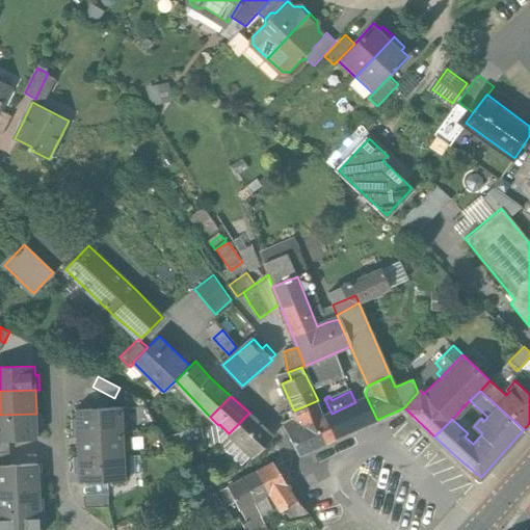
[(332,414),(325,417),(336,439),(377,420),(367,398),(355,402),(332,414)]
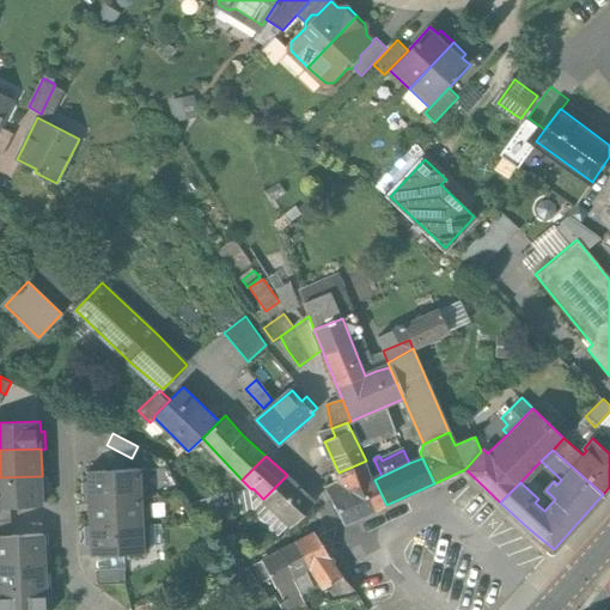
[(366,461),(339,473),(342,480),(347,492),(363,487),(374,511),(386,505),(374,480),(366,461)]
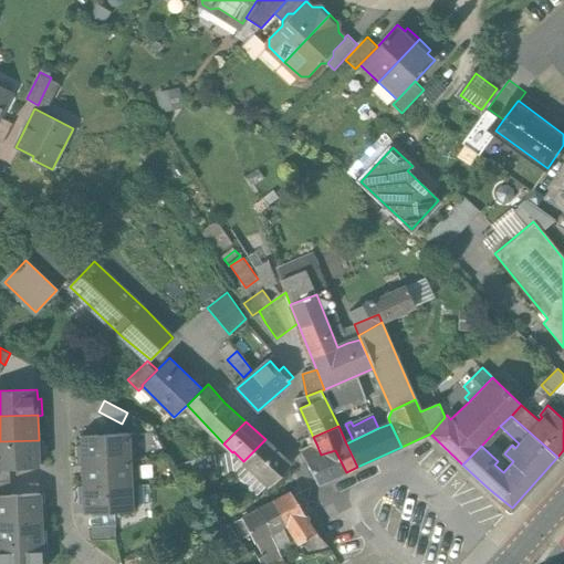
[(135,432),(81,436),(82,446),(77,446),(77,462),(83,462),(83,461),(136,459),(135,432)]
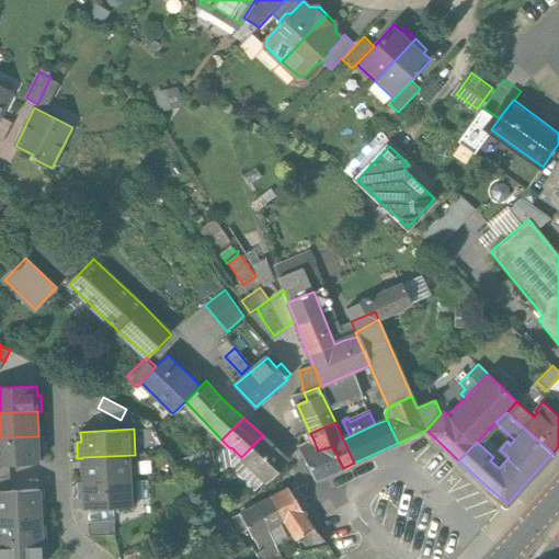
[(0,437),(0,464),(11,464),(40,461),(40,452),(44,452),(43,435),(38,435),(38,436),(0,437)]
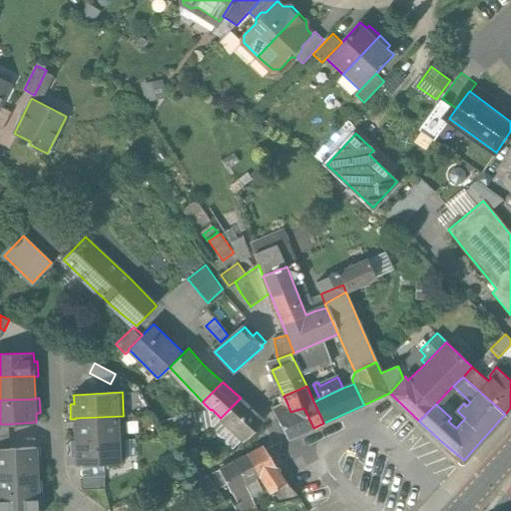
[(264,419),(240,398),(220,418),(244,441),(264,419)]
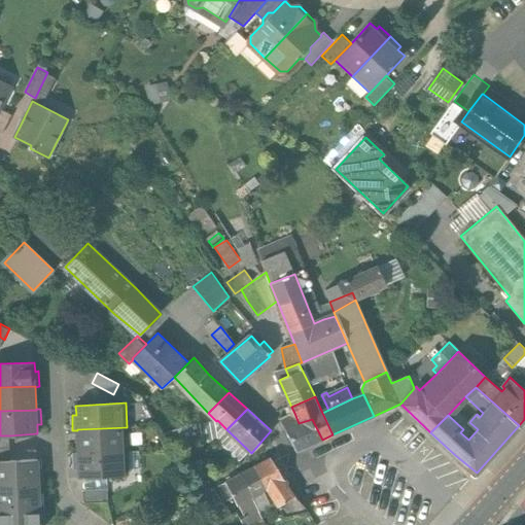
[(299,423),(294,413),(282,420),(298,451),(322,440),(312,419),(299,423)]
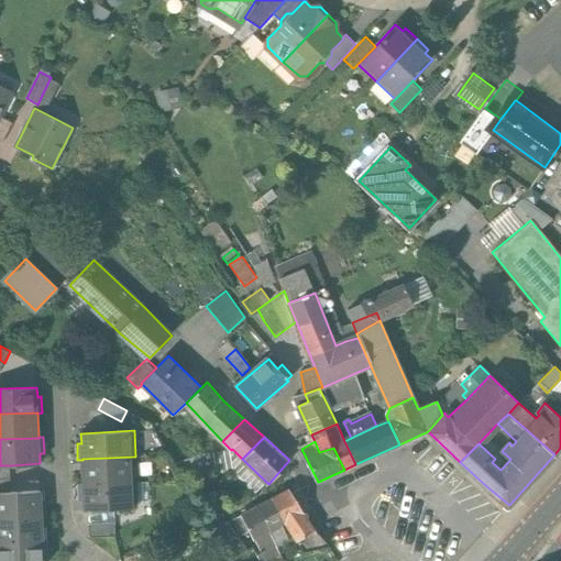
[(207,453),(186,460),(178,464),(185,475),(216,465),(216,452),(207,453)]
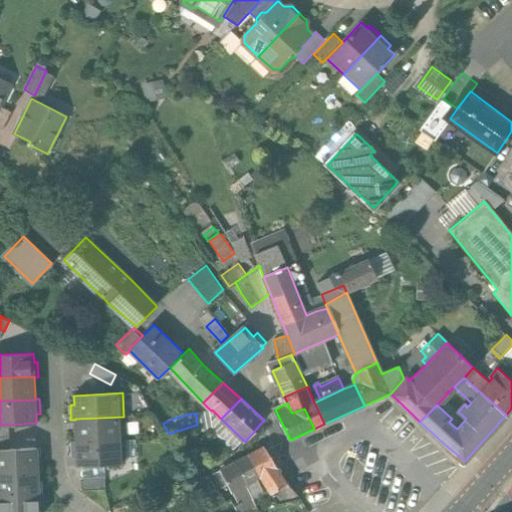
[(123,417),(75,419),(75,420),(76,441),(76,442),(124,439),(123,417)]
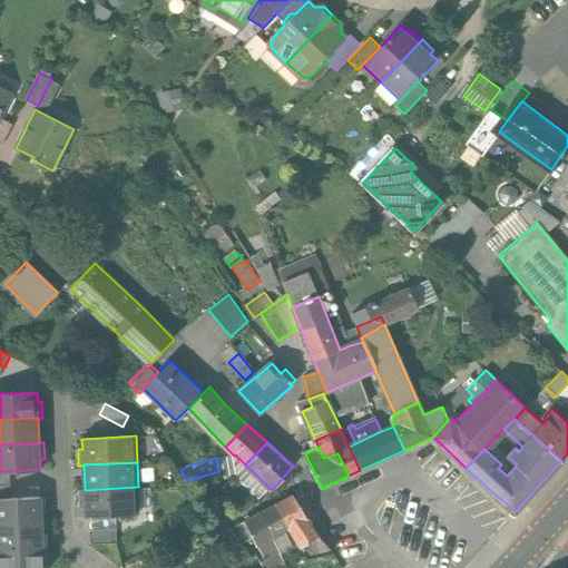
[(0,471),(0,485),(11,485),(11,471),(0,471)]
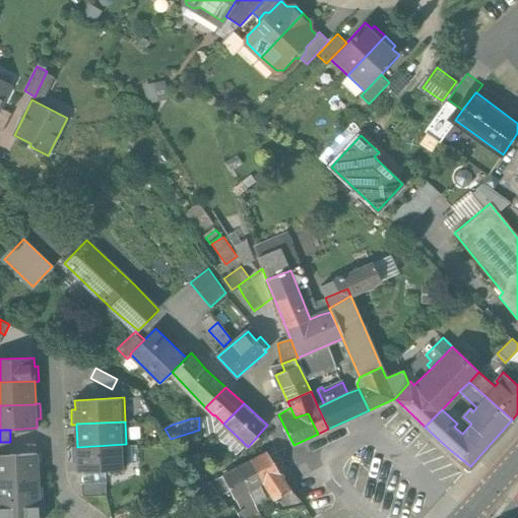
[(10,442),(0,442),(0,454),(11,453),(10,442)]
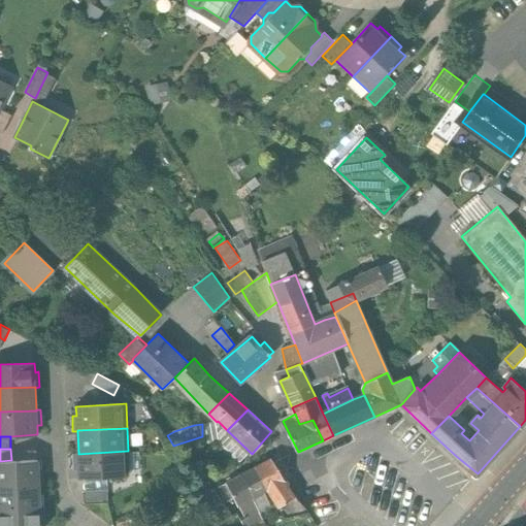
[(128,451),(78,454),(78,453),(73,453),(74,468),(78,468),(79,478),(129,475),(128,451)]
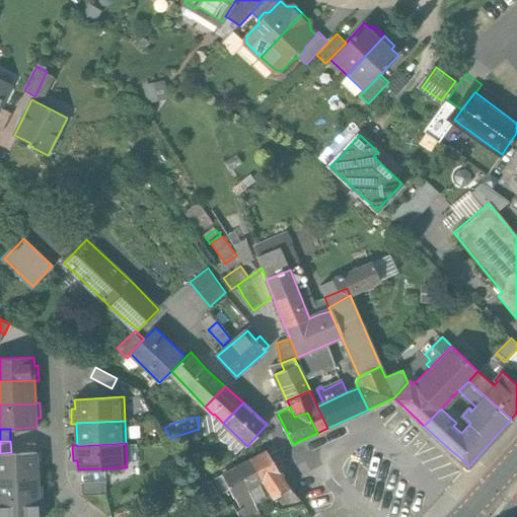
[(11,452),(0,453),(0,476),(39,475),(44,475),(43,460),(39,460),(38,452),(11,452)]
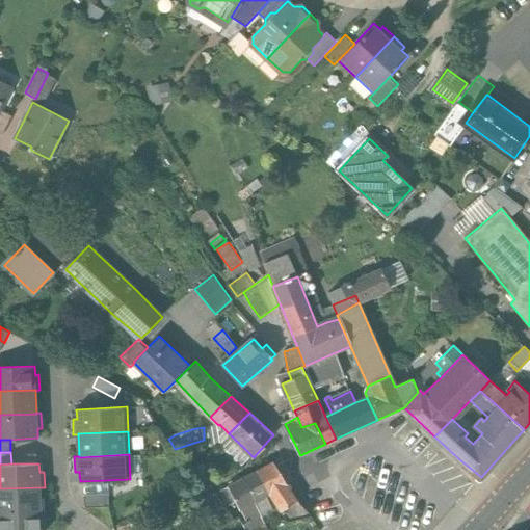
[(299,501),(273,464),(259,472),(270,494),(281,511),(282,511),(299,501)]
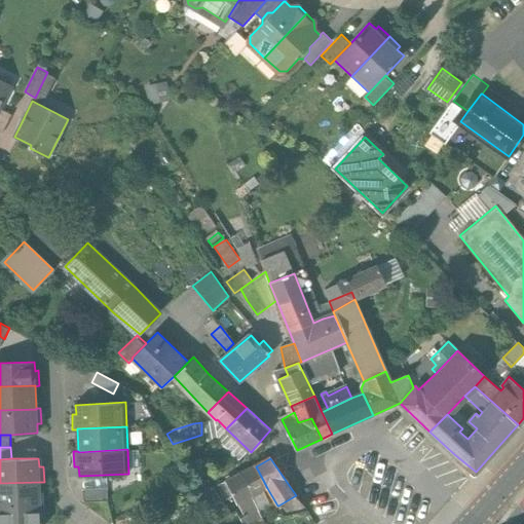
[(267,488),(256,466),(241,474),(252,496),(262,491),(267,488)]
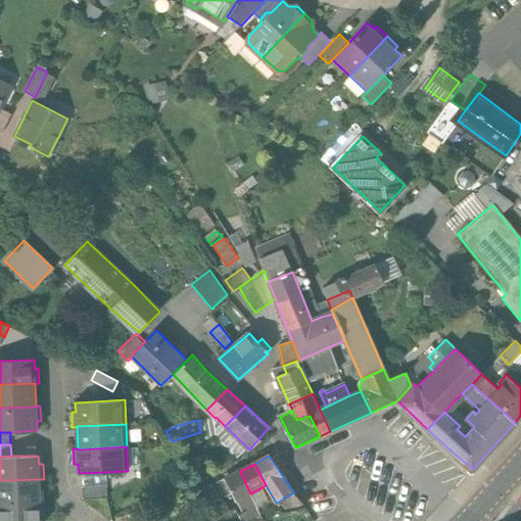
[(240,471),(225,480),(231,493),(236,502),(237,502),(244,513),(245,514),(257,508),(250,493),(240,471)]
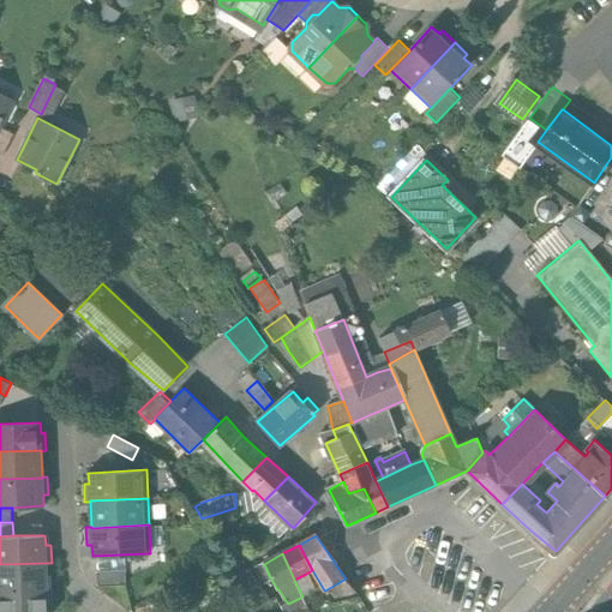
[(46,563),(0,564),(0,592),(47,591),(47,589),(46,563)]
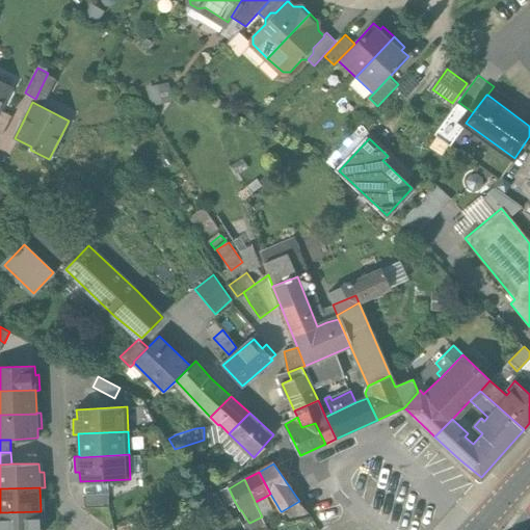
[(235,502),(229,488),(221,492),(229,505),(235,502)]
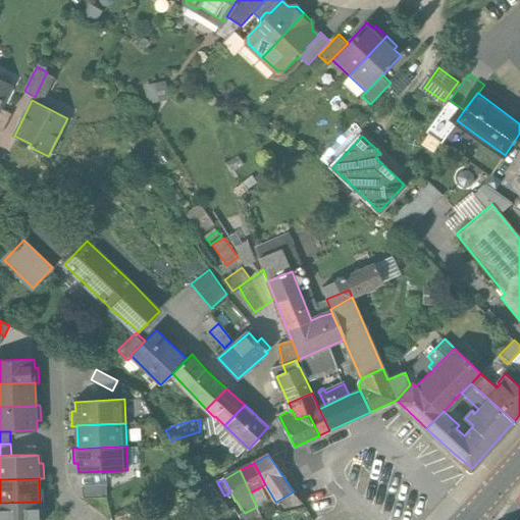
[(108,484),(84,485),(84,498),(108,497),(108,484)]
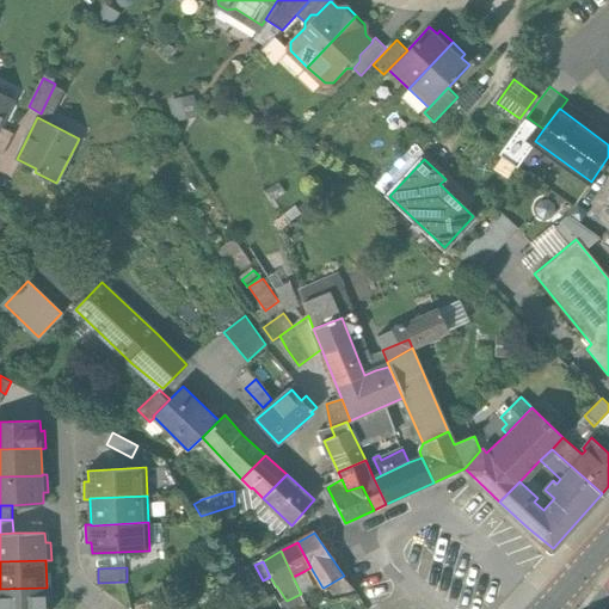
[(270,598),(248,568),(237,576),(256,606),(270,598)]
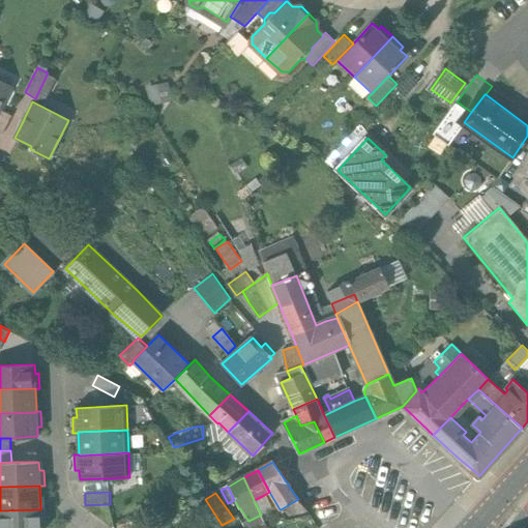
[(271,506),(264,495),(254,500),(261,515),(270,510),(271,506)]
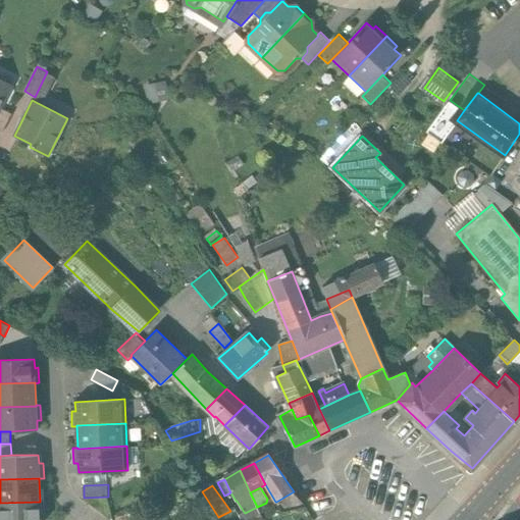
[(294,491),(276,502),(281,511),(305,505),(294,491)]
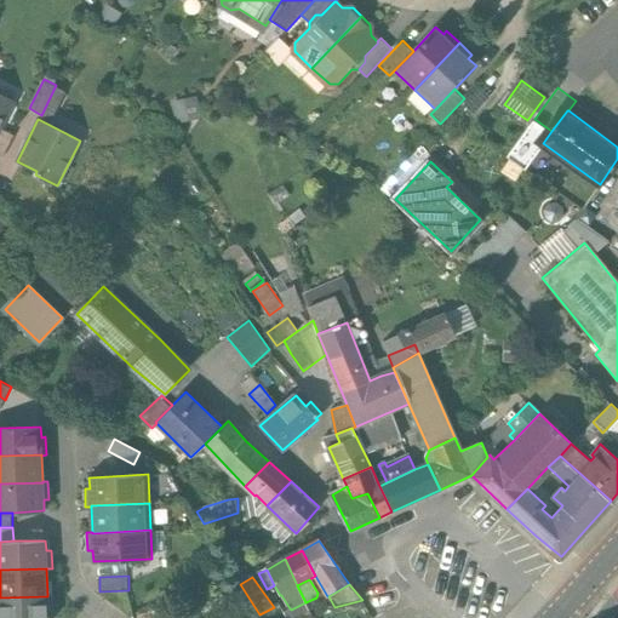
[(0,598),(0,617),(49,617),(49,613),(53,613),(53,595),(47,595),(47,596),(0,598)]
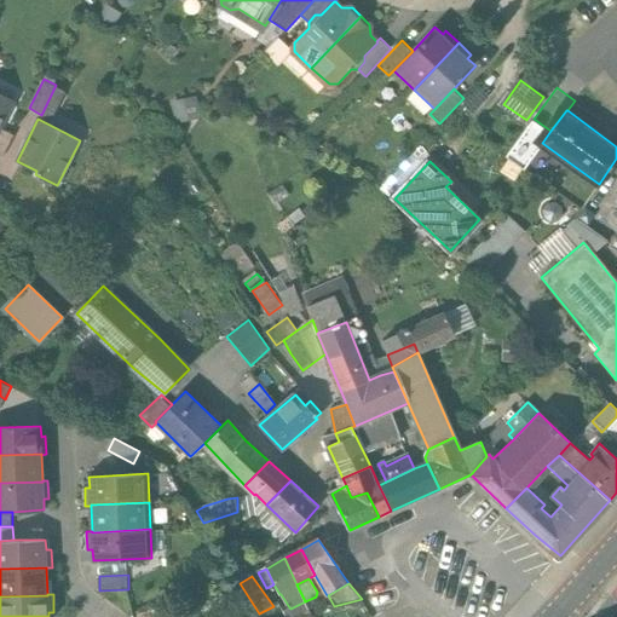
[(305,601),(290,609),(289,607),(283,610),(286,616),(288,616),(310,611),(305,601)]
